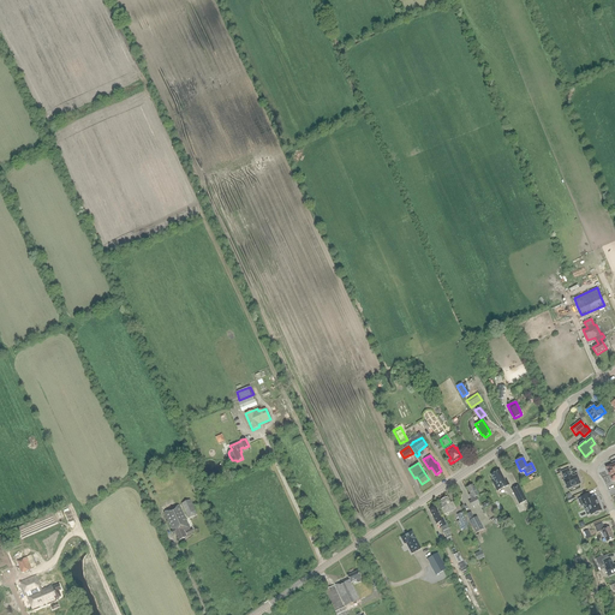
[(580,484),(577,475),(572,477),(568,470),(561,472),(565,481),(563,481),(567,489),(580,484)]
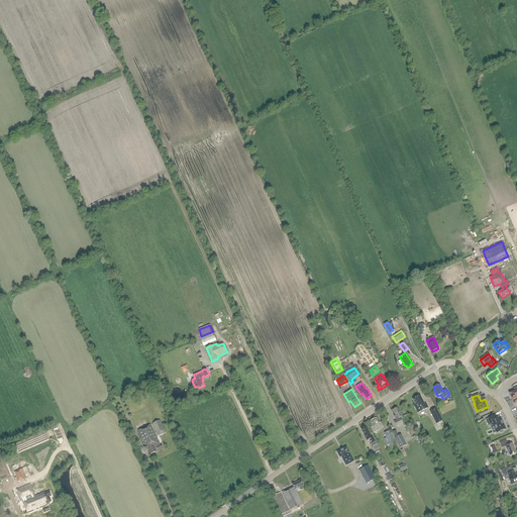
[(420,396),(413,400),(416,405),(414,406),(418,413),(428,408),(426,404),(424,404),(420,396)]
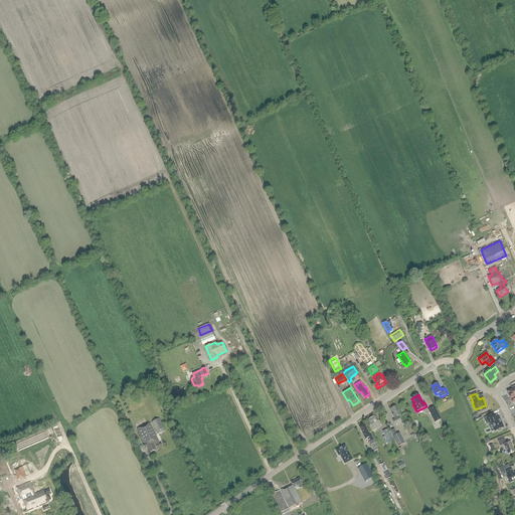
[(400,415),(400,414),(396,406),(391,408),(393,414),(392,414),(394,419),(392,420),(394,425),(401,421),(398,416),(400,415)]
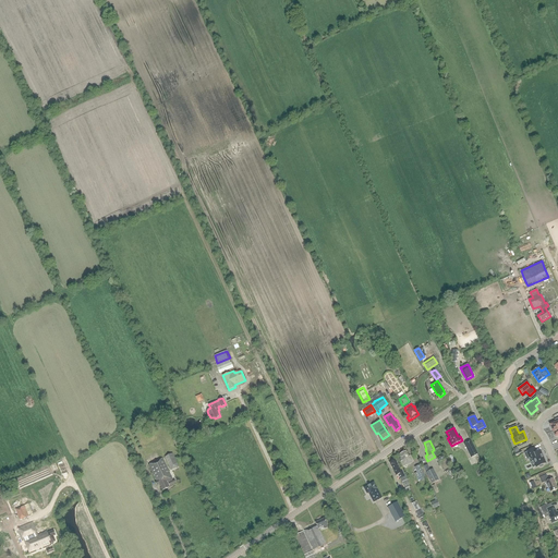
[(471,440),(463,444),(471,458),(478,455),(471,440)]
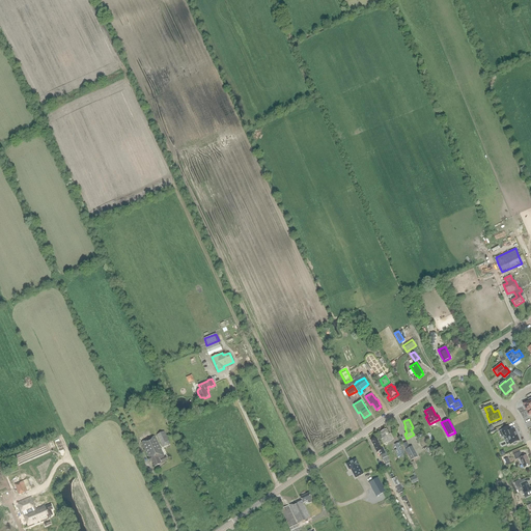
[(516,442),(519,441),(519,440),(518,436),(516,437),(513,429),(510,430),(508,426),(502,429),(499,431),(502,438),(505,437),(507,436),(510,444),(512,443),(513,444),(514,445),(516,444),(516,443),(516,442)]
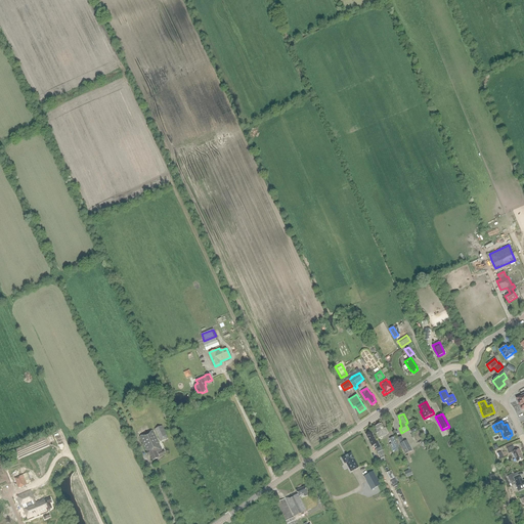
[(379,438),(388,434),(386,428),(384,429),(382,424),(375,427),(378,432),(377,433),(379,438)]
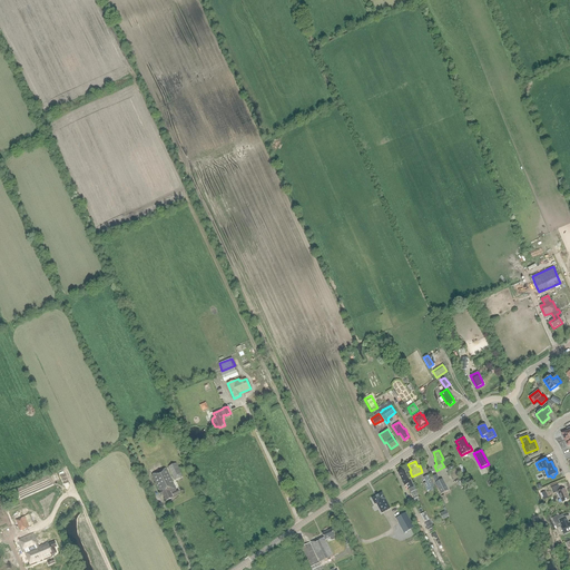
[(168,467),(174,480),(183,477),(176,463),(168,467)]
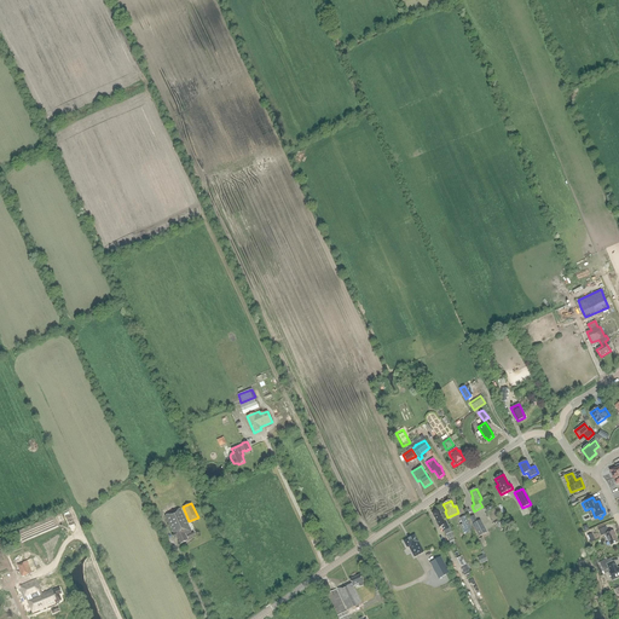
[(187,541),(186,539),(185,534),(186,534),(187,539),(195,536),(194,533),(191,533),(186,522),(187,522),(180,508),(165,515),(173,534),(172,534),(173,538),(177,537),(180,544),(187,541)]
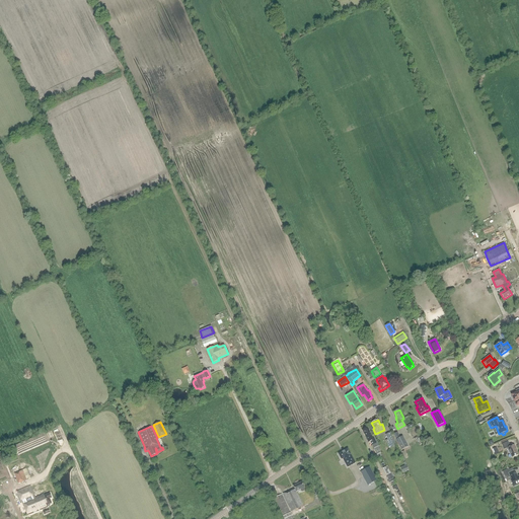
[(367,428),(366,428),(364,429),(364,430),(363,430),(365,435),(365,436),(368,442),(370,442),(372,445),(377,443),(374,437),(373,438),(369,431),(369,432),(367,428)]
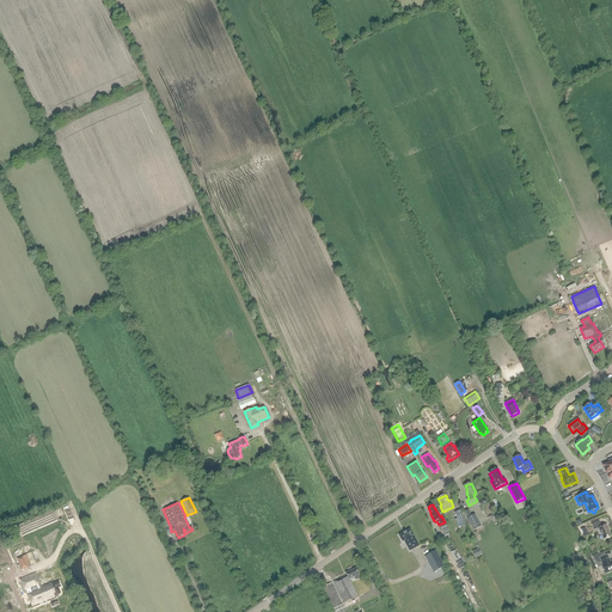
[(454,519),(459,530),(461,528),(460,526),(461,526),(463,527),(465,526),(464,524),(466,522),(460,509),(454,513),(457,518),(454,519)]
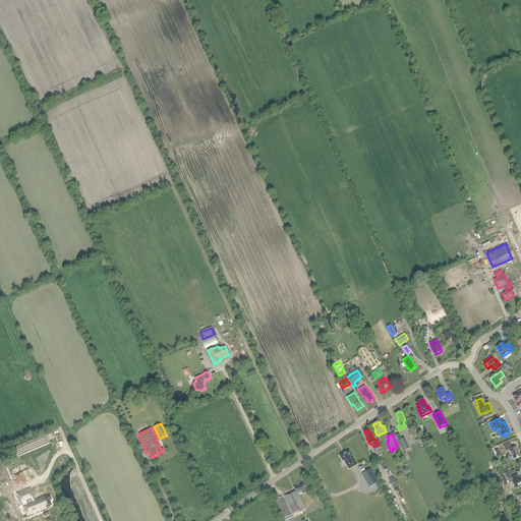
[(410,448),(404,438),(402,439),(399,433),(395,436),(398,441),(397,442),(403,452),(410,448)]
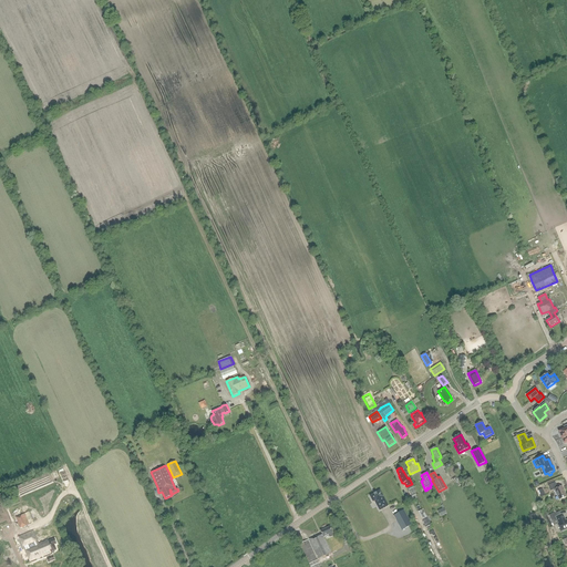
[(559,500),(566,497),(564,493),(562,486),(557,488),(555,483),(548,485),(550,492),(554,490),(557,496),(557,495),(559,500)]
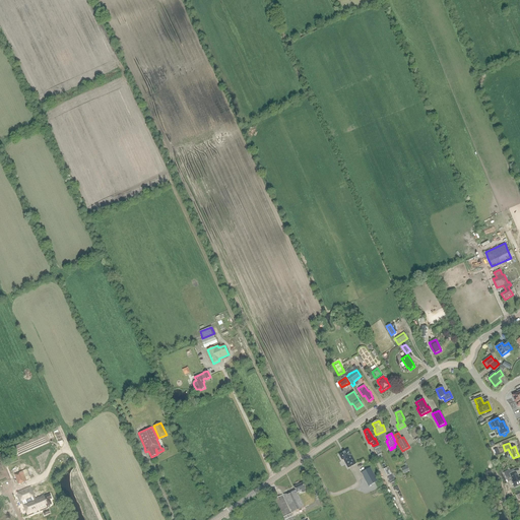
[(382,454),(379,447),(378,444),(373,446),(374,449),(376,453),(378,456),(382,454)]
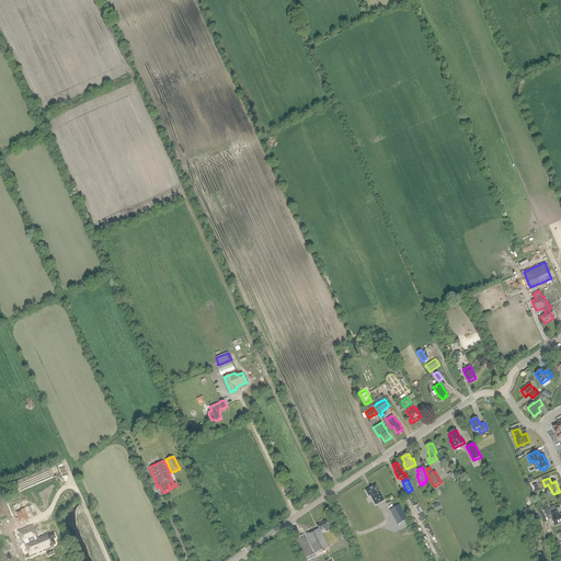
[(385,500),(376,485),(366,491),(369,496),(370,495),(376,505),(385,500)]
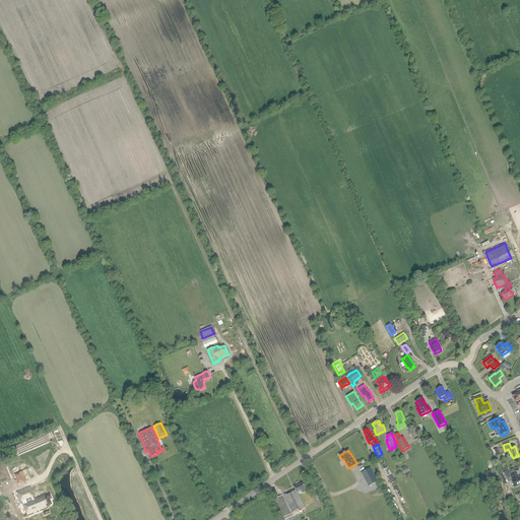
[(370,468),(361,473),(368,486),(377,481),(370,468)]
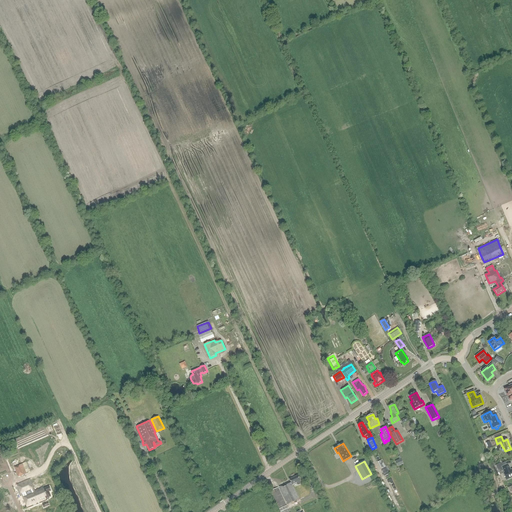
[(506,480),(511,477),(511,469),(510,470),(507,464),(507,465),(505,462),(501,464),(501,463),(495,465),(500,475),(503,473),(506,480)]
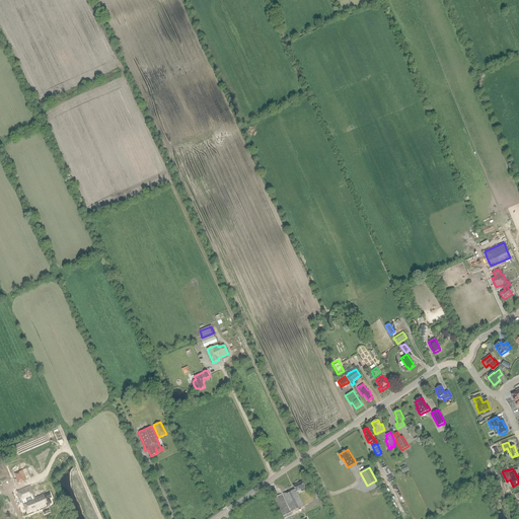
[(24,482),(19,471),(14,473),(18,484),(24,482)]
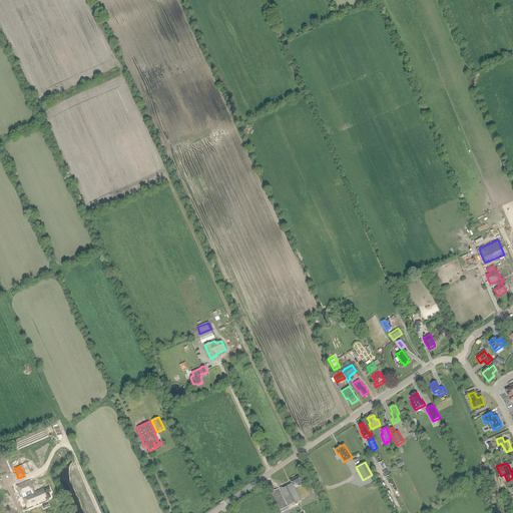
[(390,475),(386,468),(382,470),(385,477),(390,475)]
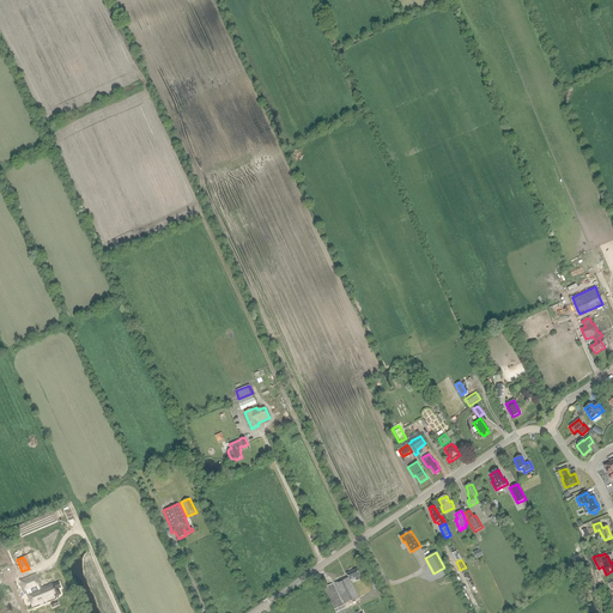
[(351,581),(354,578),(356,581),(357,581),(359,580),(360,578),(359,576),(356,570),(346,575),(347,576),(334,583),(344,605),(358,598),(351,581)]
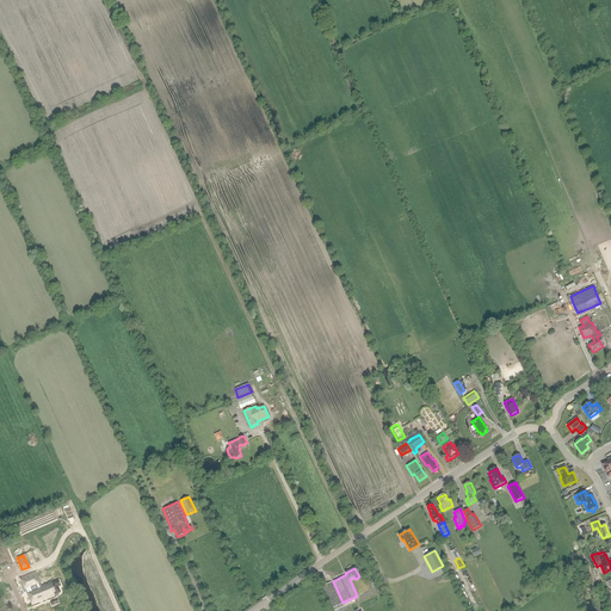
[(59,587),(61,586),(59,581),(51,584),(51,581),(42,586),(35,573),(20,579),(34,606),(56,597),(55,596),(61,593),(59,587)]
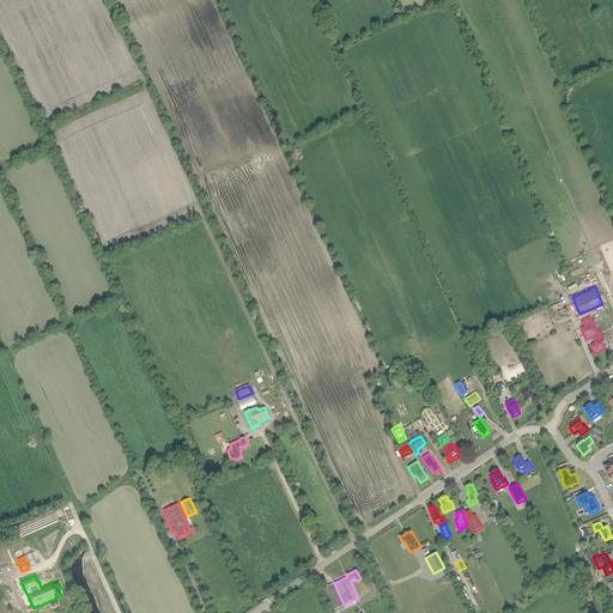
[(335,612),(346,612),(333,584),(325,588),(335,612)]
